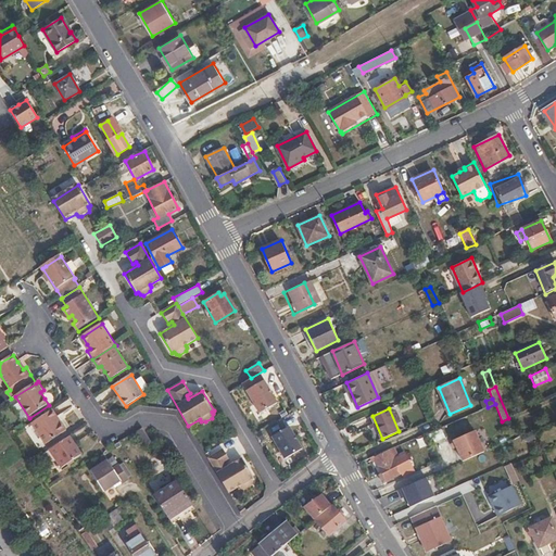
[(59,424),(61,421),(53,409),(50,412),(59,424)]
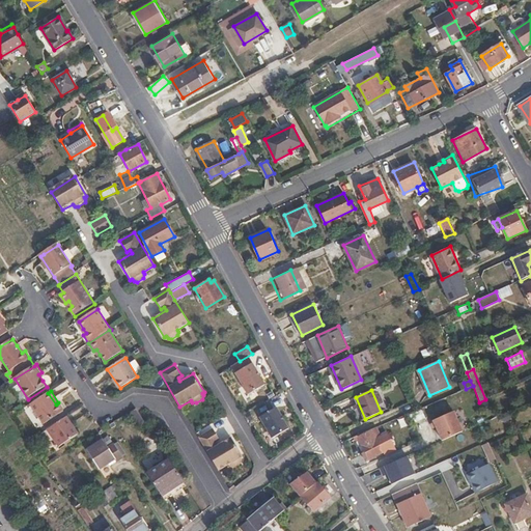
[(48,393),(30,404),(44,424),(63,411),(58,402),(56,404),(48,393)]
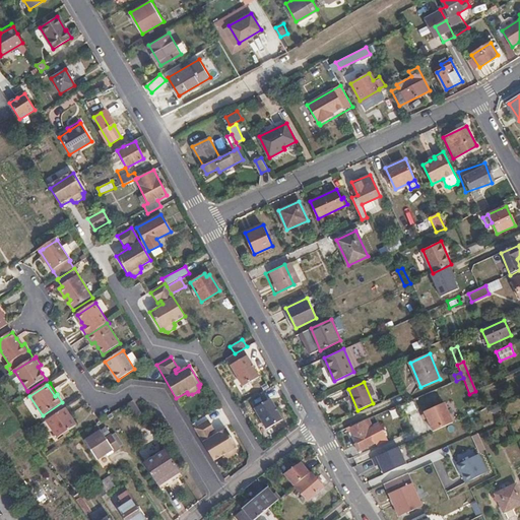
[(274,395),(270,388),(259,394),(273,419),(269,423),(275,433),(294,421),(278,393),(274,395)]
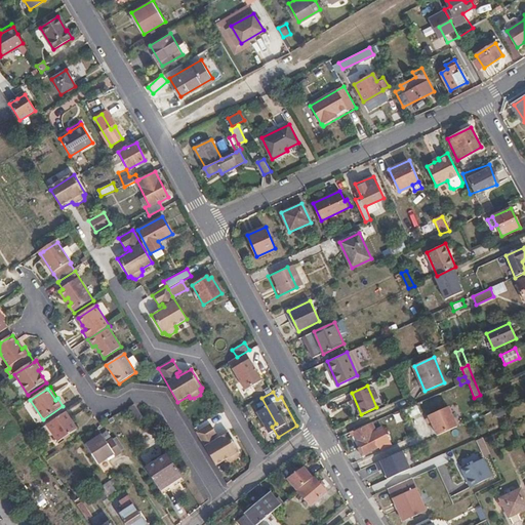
[(416,404),(404,408),(406,417),(418,414),(416,404)]
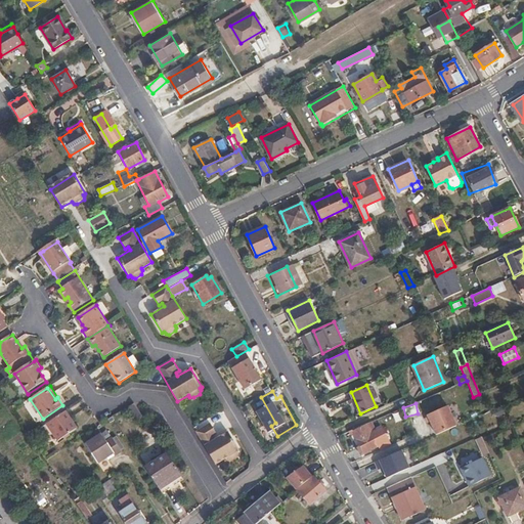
[(143,419),(135,405),(130,408),(139,422),(143,419)]
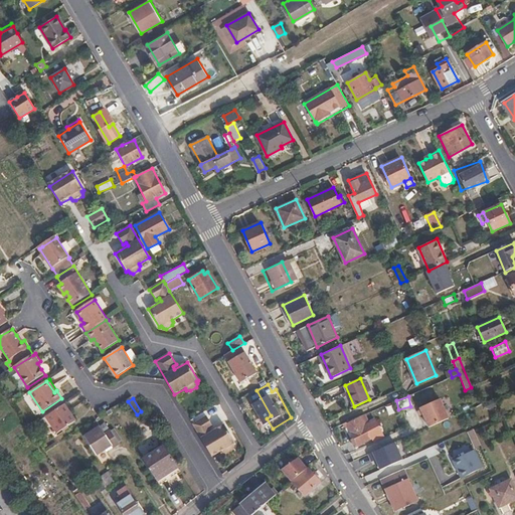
[(441,398),(419,407),(428,427),(449,418),(441,398)]
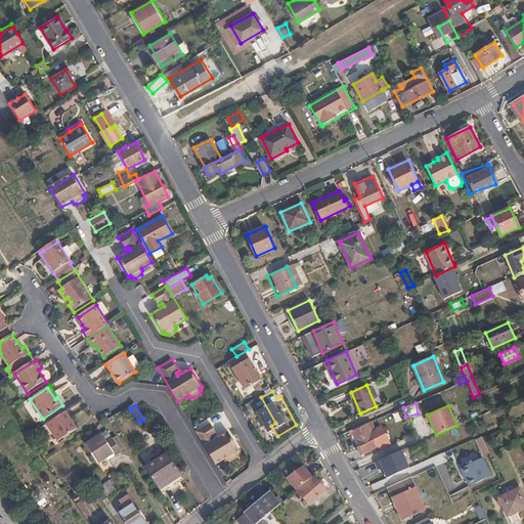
[(67,411),(48,425),(59,440),(78,428),(67,411)]
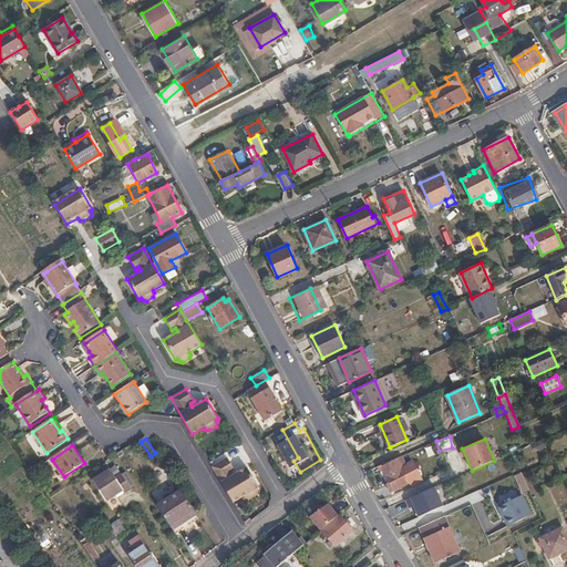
[(398,457),(397,459),(382,466),(394,491),(418,478),(413,470),(404,474),(401,467),(403,466),(398,457)]
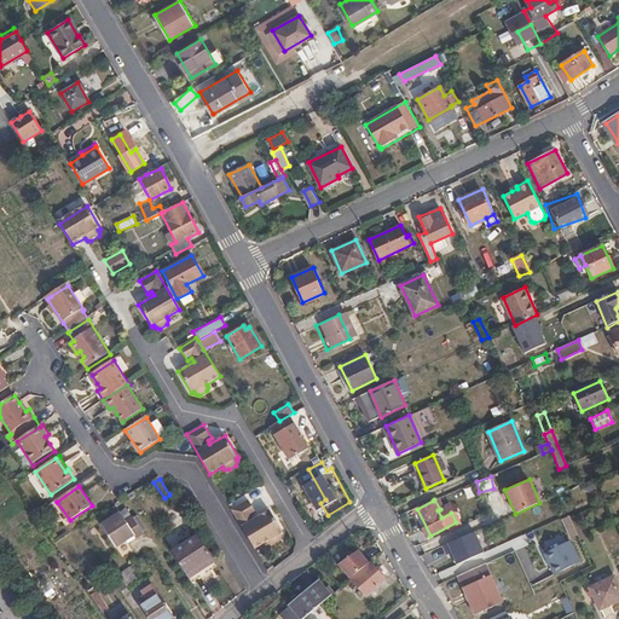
[(231,510),(254,550),(266,543),(268,545),(272,547),(281,542),(282,538),(279,536),(283,533),(270,512),(254,520),(252,516),(256,514),(248,501),(231,510)]
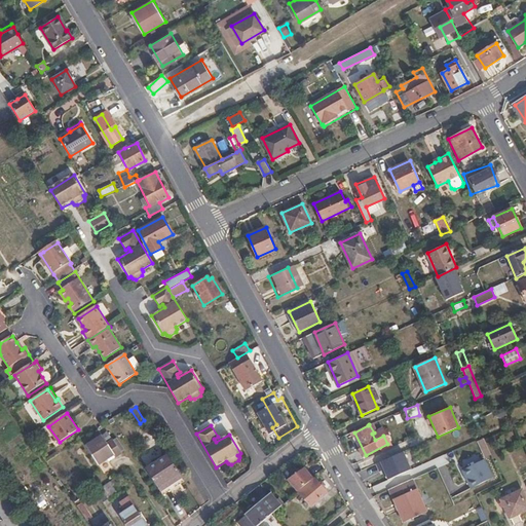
[(477,440),(482,456),(489,455),(484,438),(477,440)]
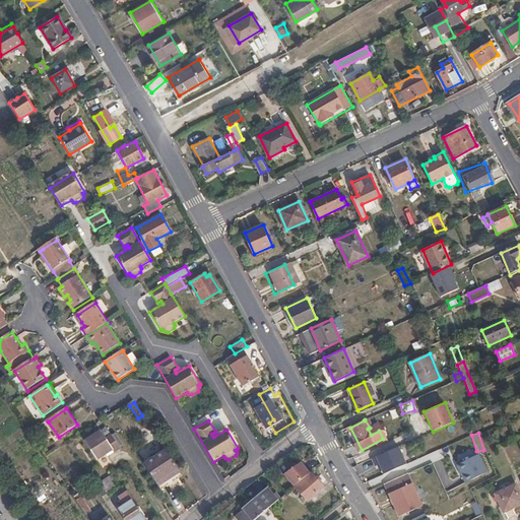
[(117,456),(119,458),(124,455),(115,441),(109,444),(105,438),(96,443),(109,461),(117,456)]
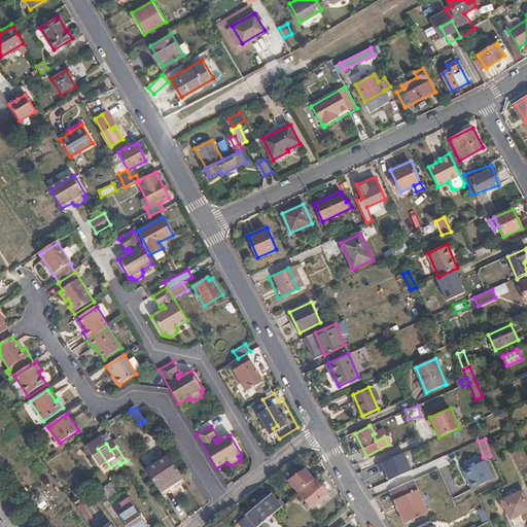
[(103,472),(110,467),(98,449),(91,454),(103,472)]
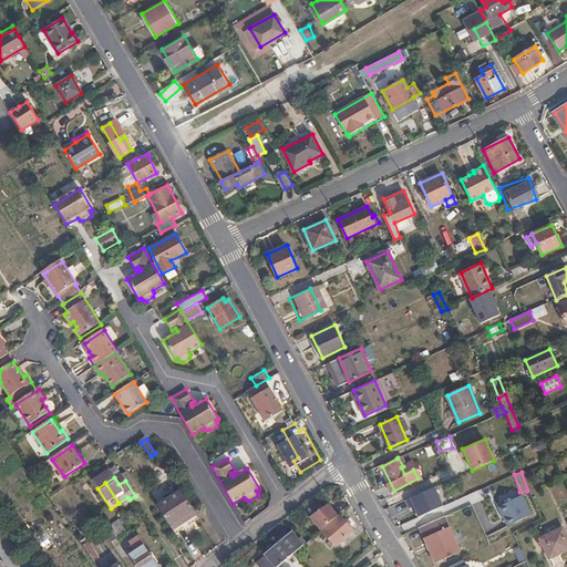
[(503,526),(529,517),(518,486),(503,492),(501,485),(491,488),(503,526)]
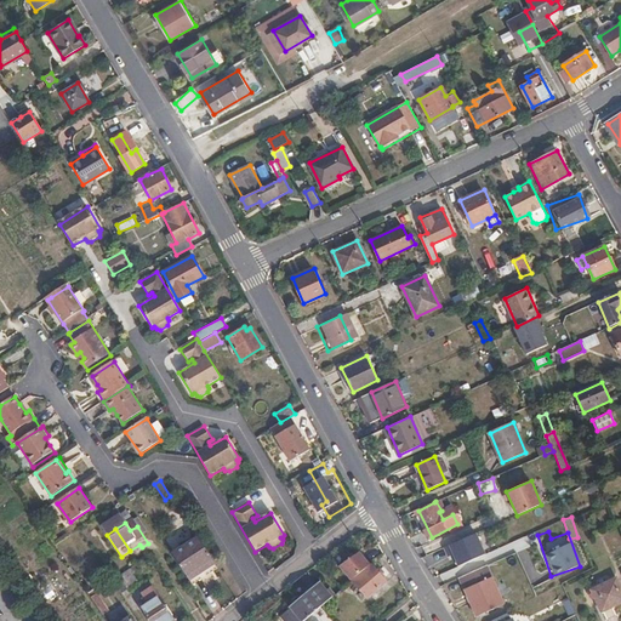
[(53,542),(56,546),(70,537),(68,534),(53,542)]
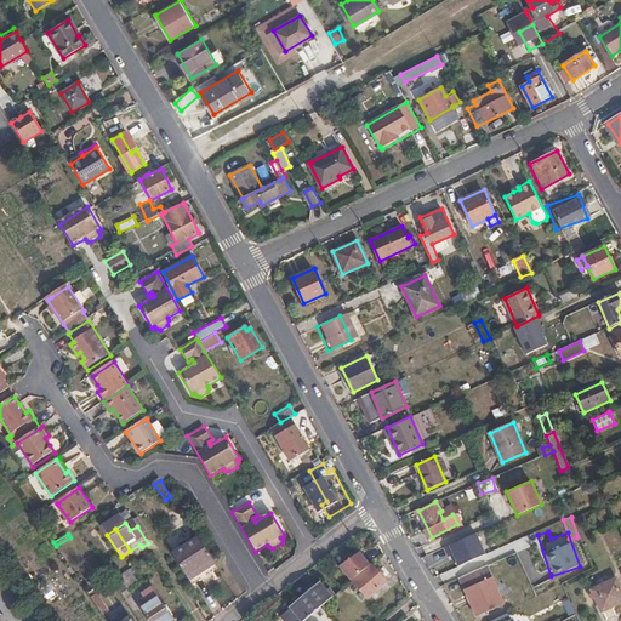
[(476,534),(449,546),(459,565),(485,553),(476,534)]
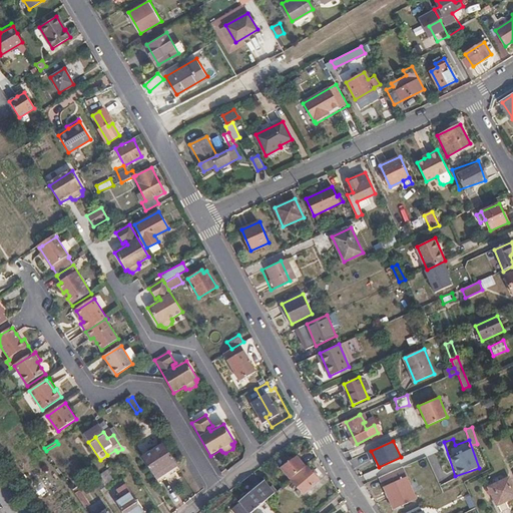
[(107,455),(109,458),(117,452),(115,450),(107,455)]
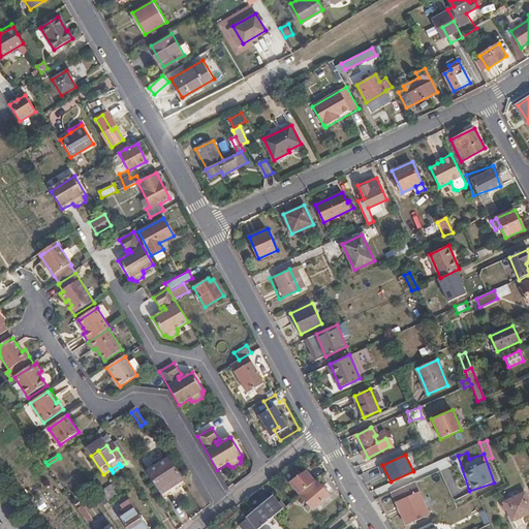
[(152,479),(165,500),(187,487),(173,466),(152,479)]
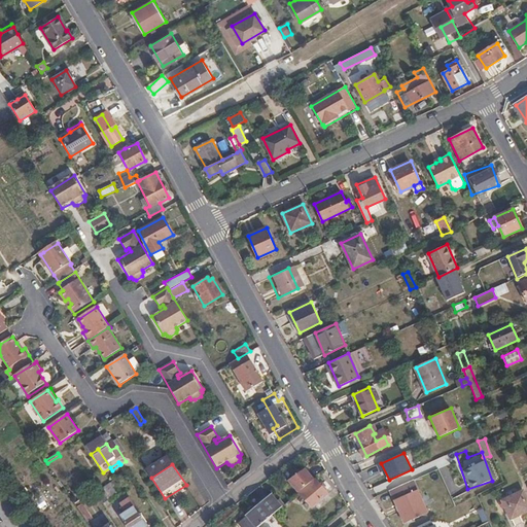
[(125,489),(116,477),(101,487),(108,499),(125,489)]
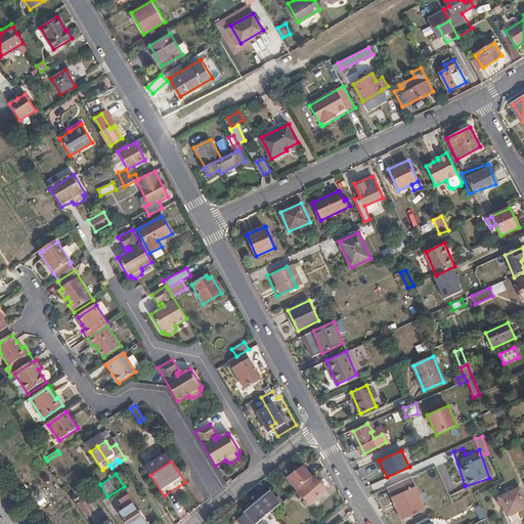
[(303,501),(307,507),(324,491),(313,476),(295,491),(303,501)]
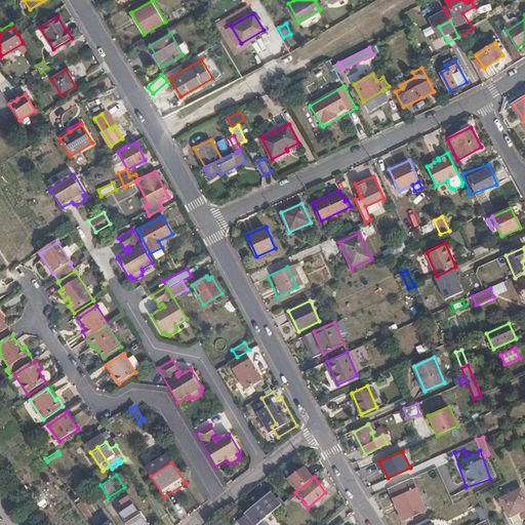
[(389,488),(393,497),(415,487),(411,478),(389,488)]
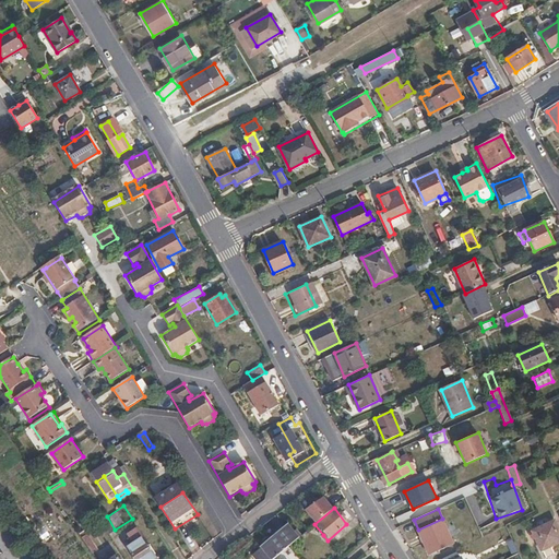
[(558,531),(552,515),(530,526),(540,550),(558,542),(558,531)]
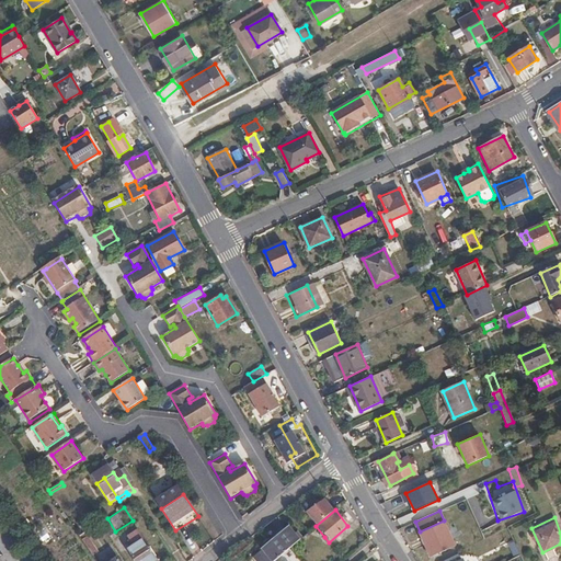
[(444,521),(420,531),(432,556),(456,545),(444,521)]
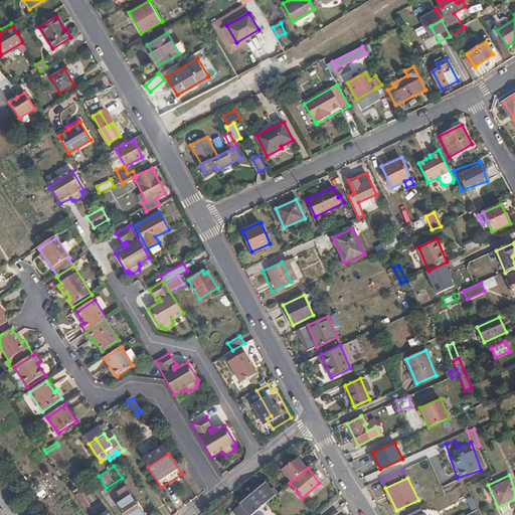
[(92,494),(99,489),(94,481),(87,486),(92,494)]
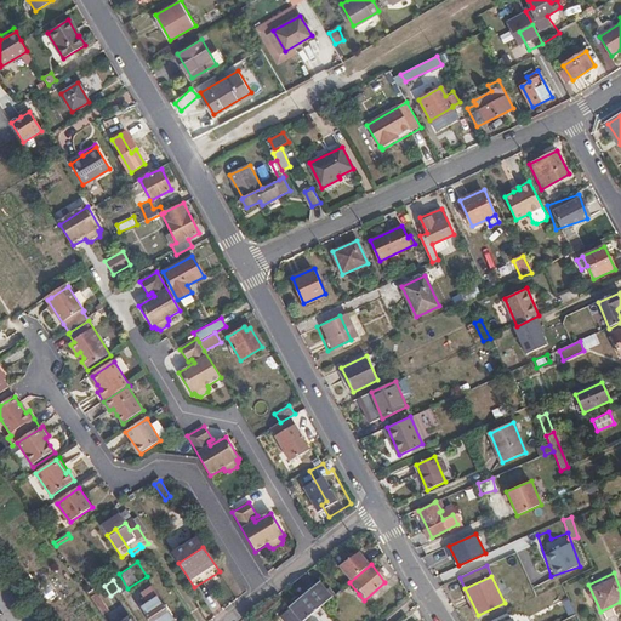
[(302,620),(303,620),(320,608),(329,600),(323,593),(315,585),(290,607),(302,620)]
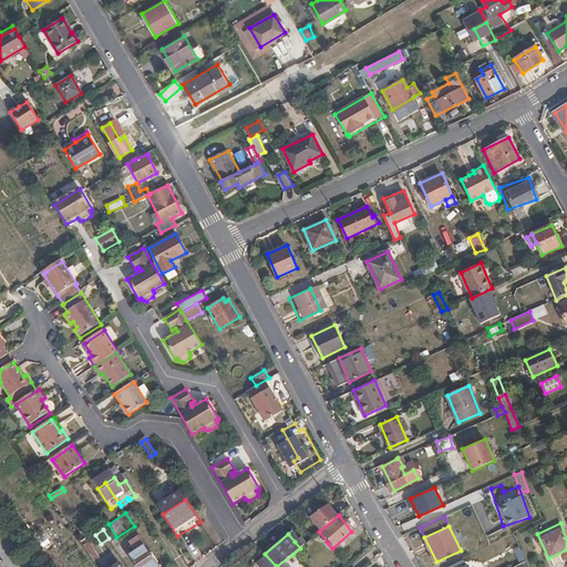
[(82,544),(93,560),(99,557),(88,539),(82,544)]
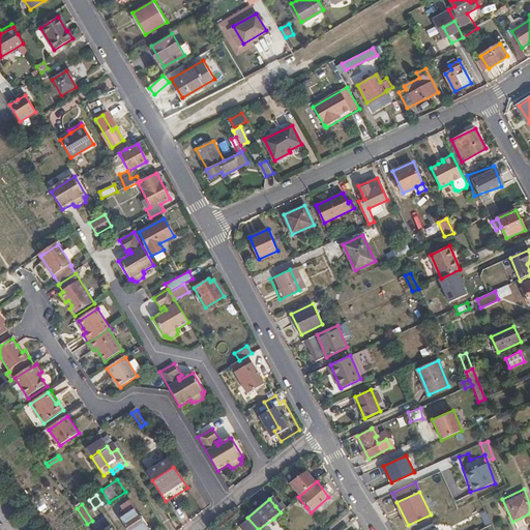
[(127,529),(143,529),(148,527),(136,508),(120,519),(127,529)]
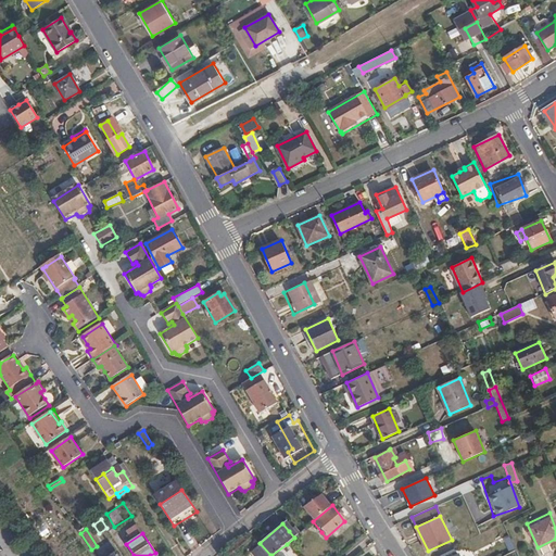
[(515,550),(509,538),(505,539),(512,552),(515,550)]
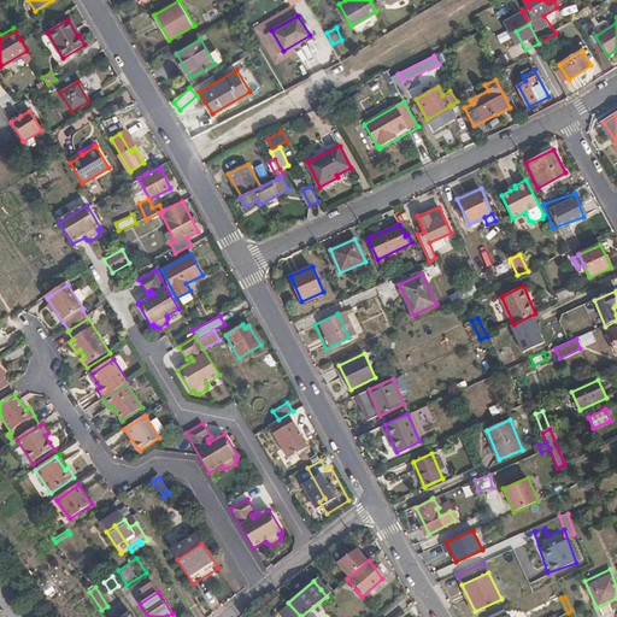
[(292,616),(300,616),(288,603),(283,606),(285,607),(292,616)]
